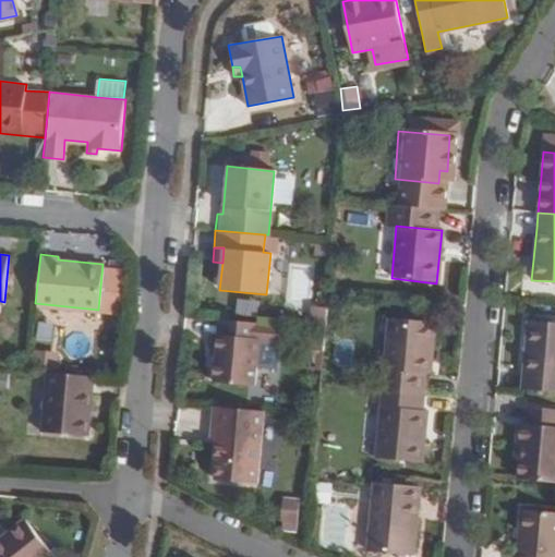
[(252,316),(254,300),(230,298),(229,314),(252,316)]
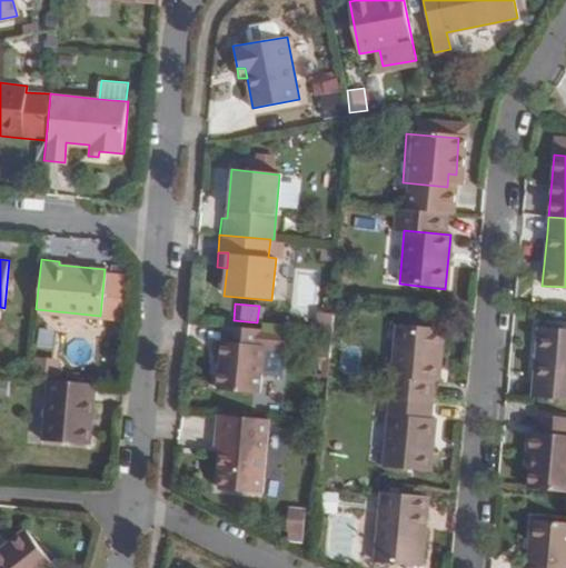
[(290,331),(262,328),(221,325),(216,388),(257,391),(259,372),(261,346),(280,347),(289,348),(290,331)]
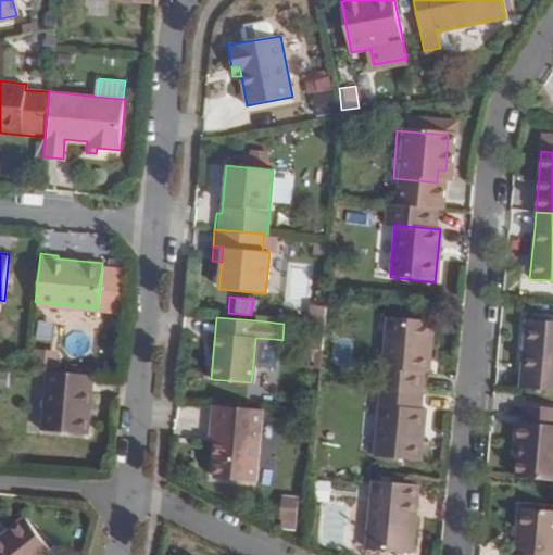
[(426,371),(430,322),(385,317),(377,387),(418,391),(419,371),(426,371)]
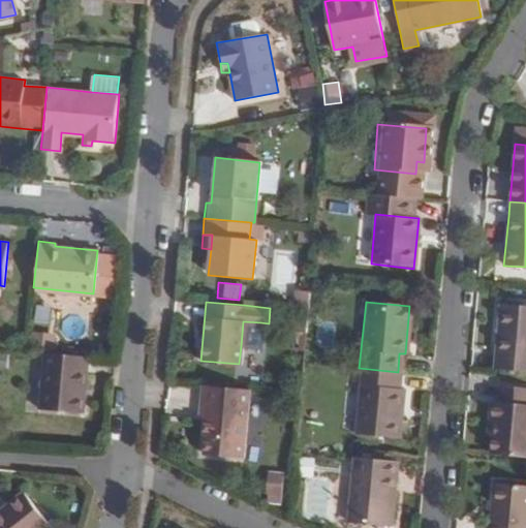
[(525,306),(499,304),(494,368),(525,370),(525,306)]
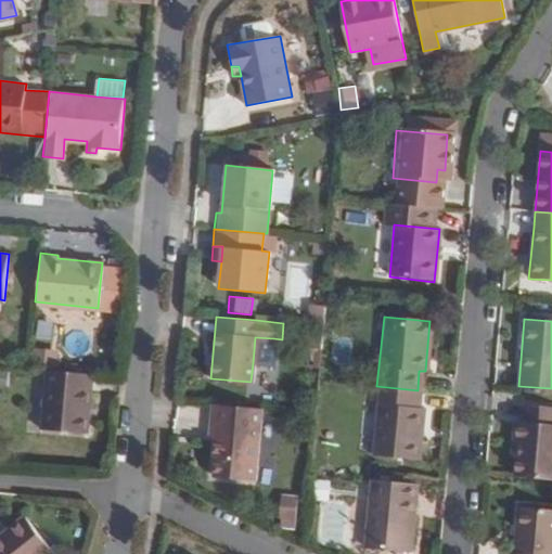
[(322,326),(309,325),(307,346),(320,348),(322,326)]
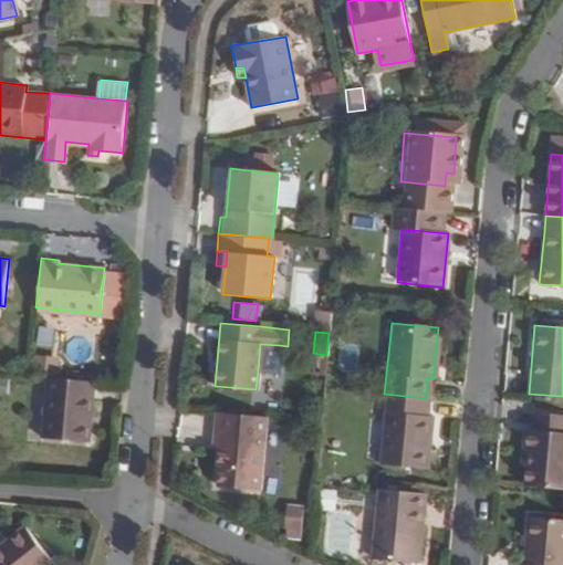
[(260,344),(258,370),(277,373),(279,345),(260,344)]
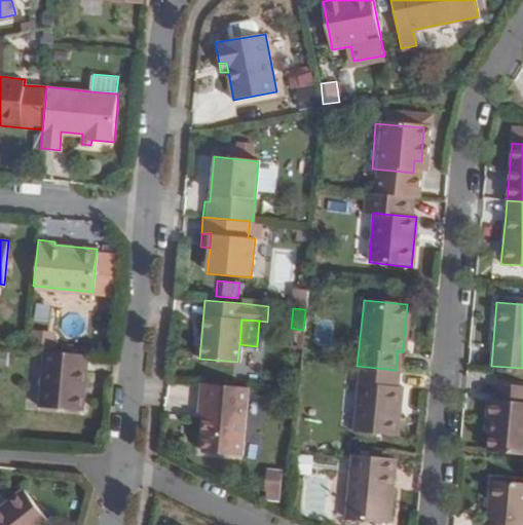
[(51,333),(31,331),(30,346),(50,348),(51,333)]
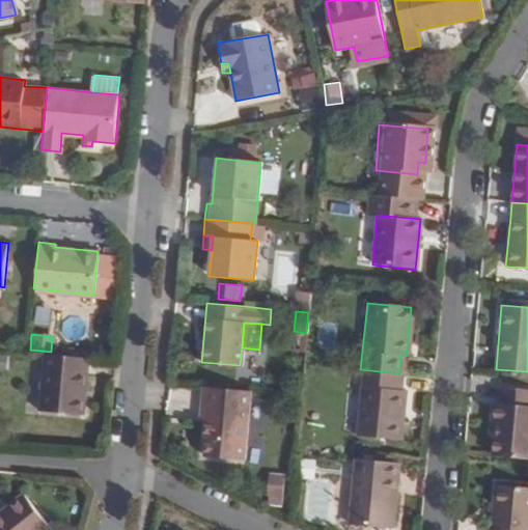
[(87,357),(44,353),(37,409),(82,413),(87,357)]
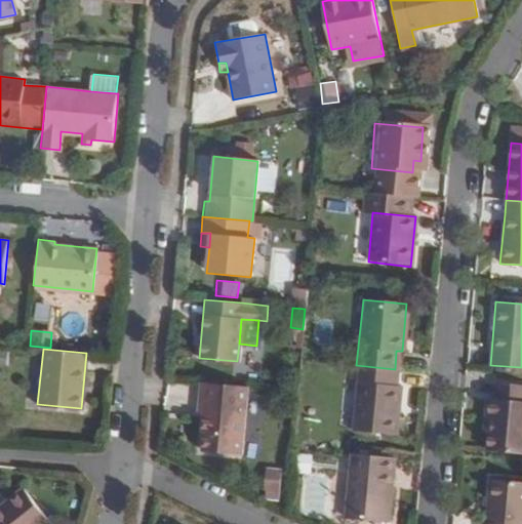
[(393,384),(395,369),(356,365),(351,430),(395,435),(400,385),(393,384)]
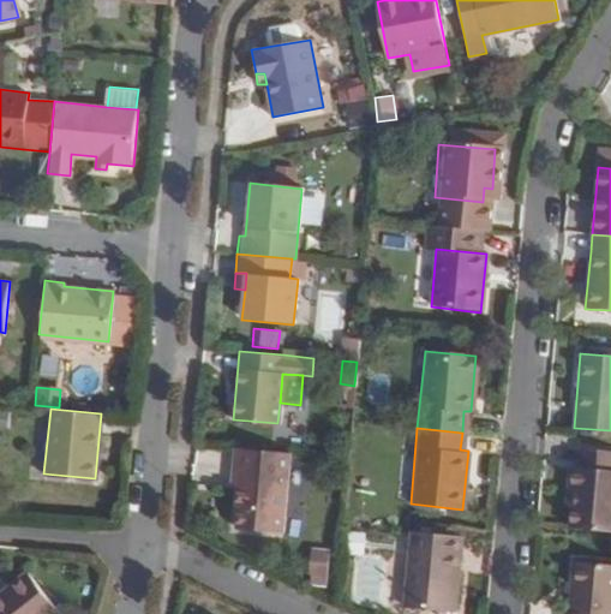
[(234,508),(282,513),(287,452),(232,446),(231,468),(239,468),(237,484),(234,508)]
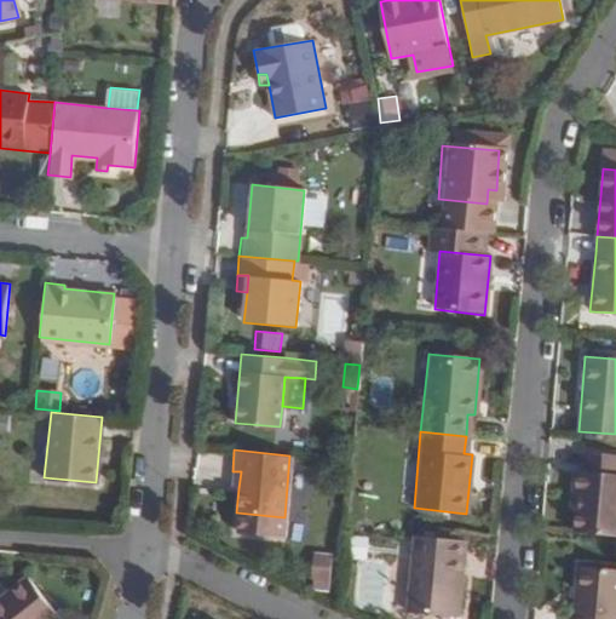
[(579,474),(573,473),(570,496),(577,497),(576,511),(574,531),(615,534),(615,456),(581,453),(579,474)]
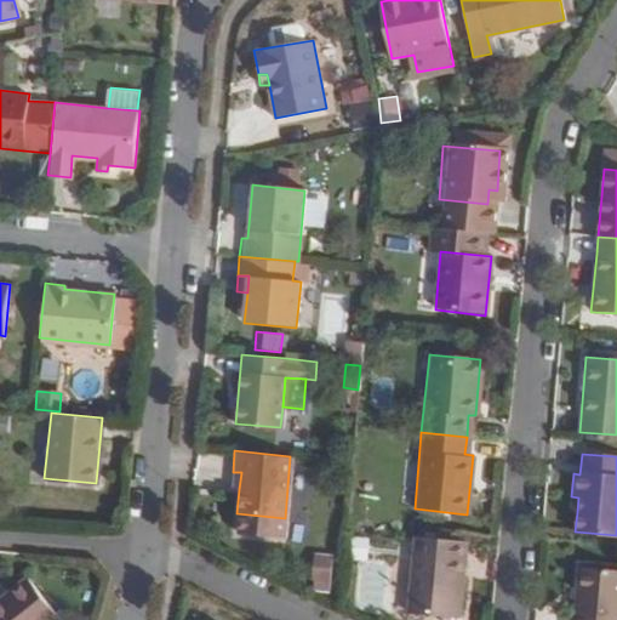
[(239,489),(241,472),(233,472),(230,489),(239,489)]
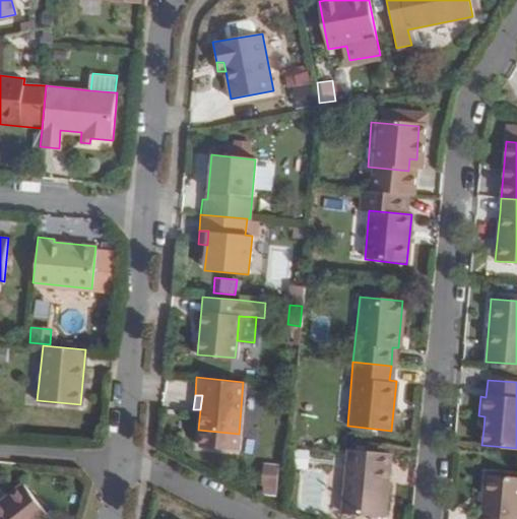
[(339,447),(333,511),(377,515),(380,480),(374,479),(376,451),(339,447)]
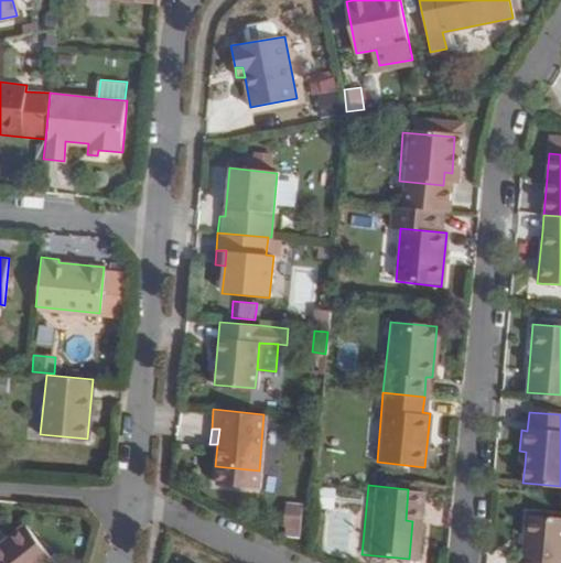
[(408,489),(406,520),(412,521),(416,490),(408,489)]
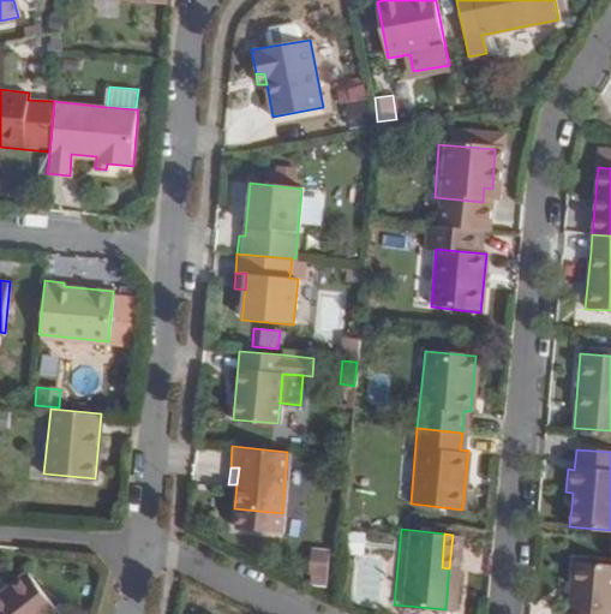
[(301,585),(324,585),(325,547),(303,547),(301,585)]
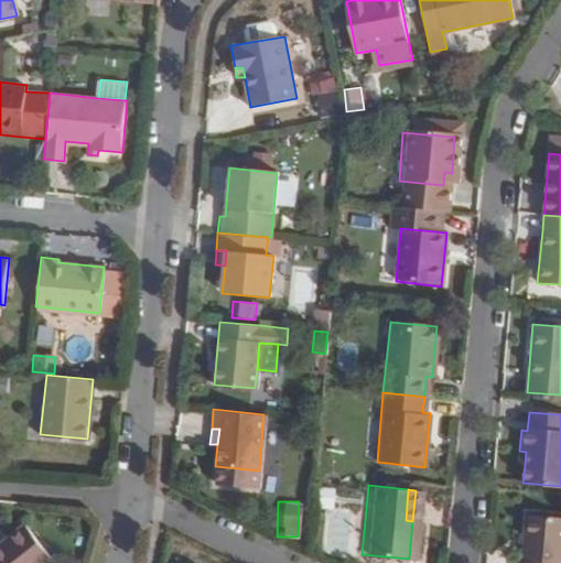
[(518,556),(517,562),(560,562),(560,517),(527,515),(522,556),(518,556)]
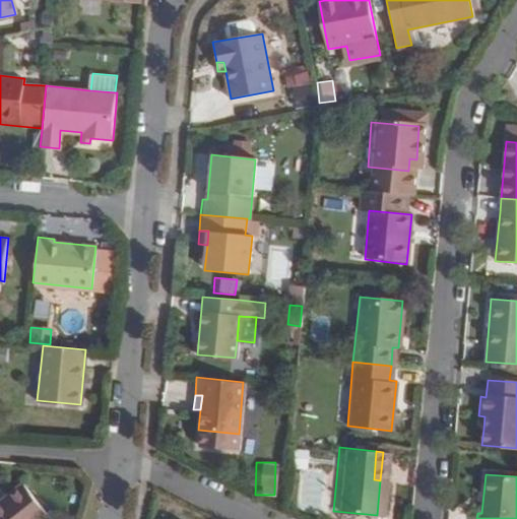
[(21,482),(0,500),(0,518),(45,518),(49,517),(21,482)]
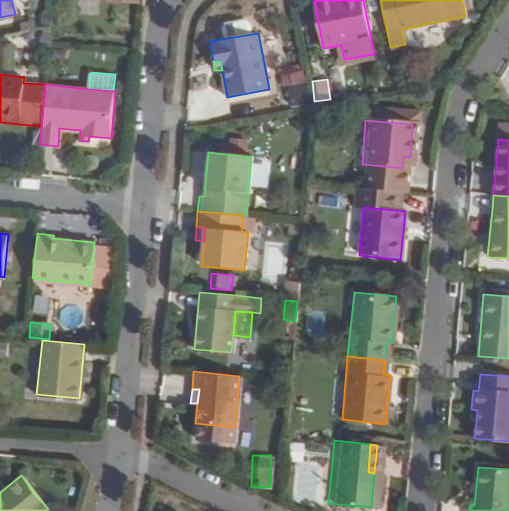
[(294,476),(292,494),(311,496),(313,478),(294,476)]
